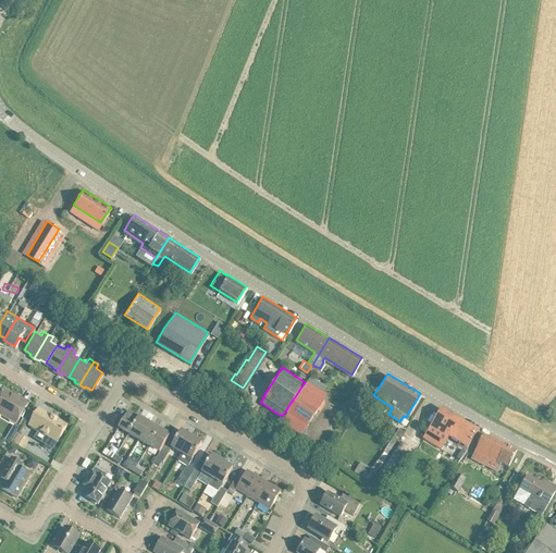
[(300,433),(306,424),(326,392),(307,379),(305,382),(282,416),(283,417),(281,420),(300,433)]
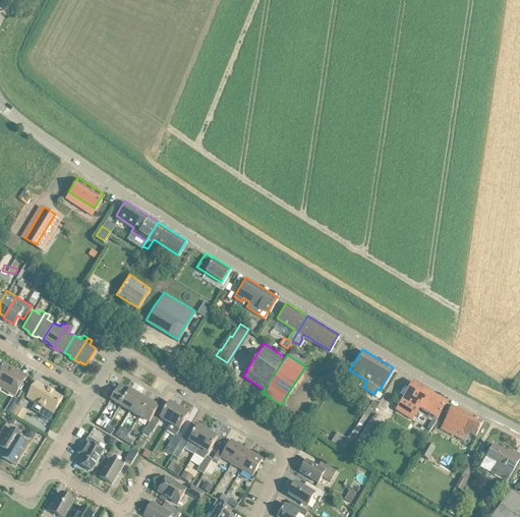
[(16,370),(2,362),(0,365),(0,385),(14,393),(25,374),(17,368),(16,370)]
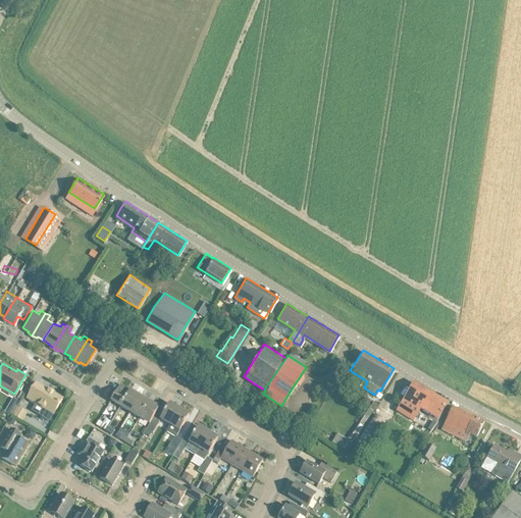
[(30,389),(27,396),(35,401),(31,408),(48,418),(52,411),(61,396),(36,380),(30,389)]
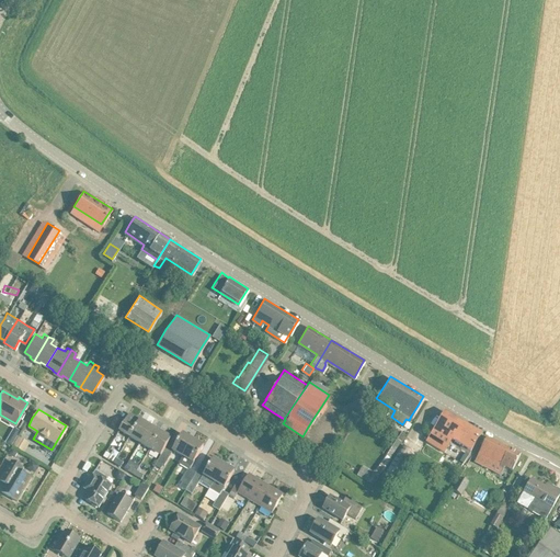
[(473,441),(480,431),(444,409),(438,419),(434,425),(426,440),(443,450),(450,436),(469,447),(473,441)]
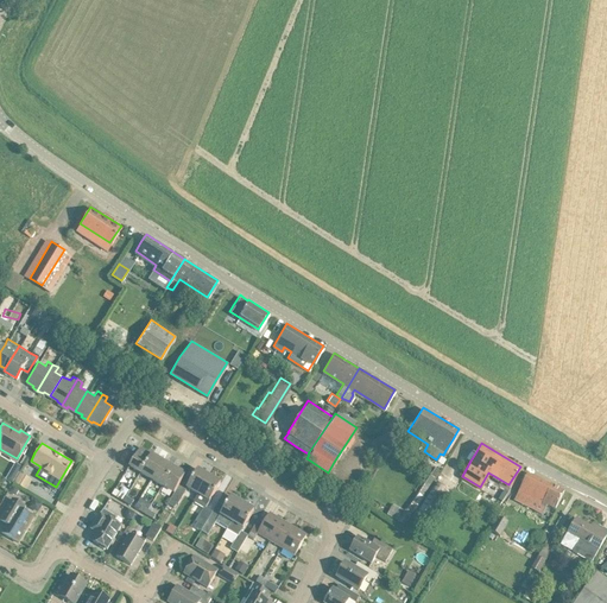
[(146,450),(139,445),(128,463),(139,470),(151,450),(146,448),(146,450)]
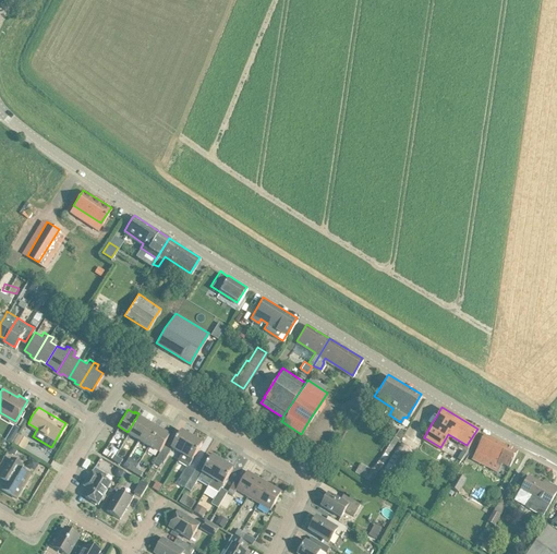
[(137,437),(148,421),(142,418),(143,417),(138,413),(128,432),(137,437)]
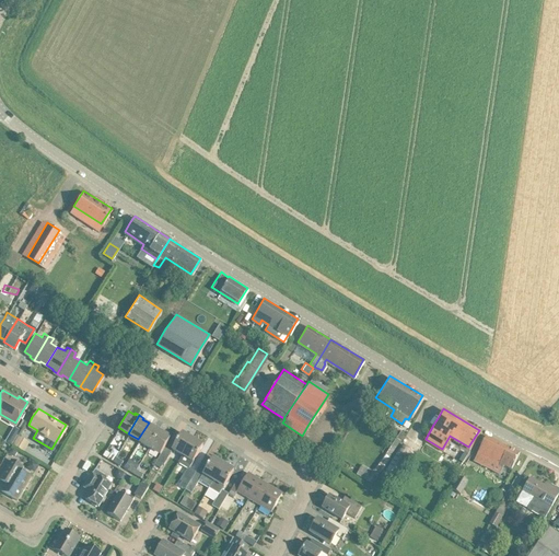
[(322,438),(329,420),(323,418),(316,436),(322,438)]
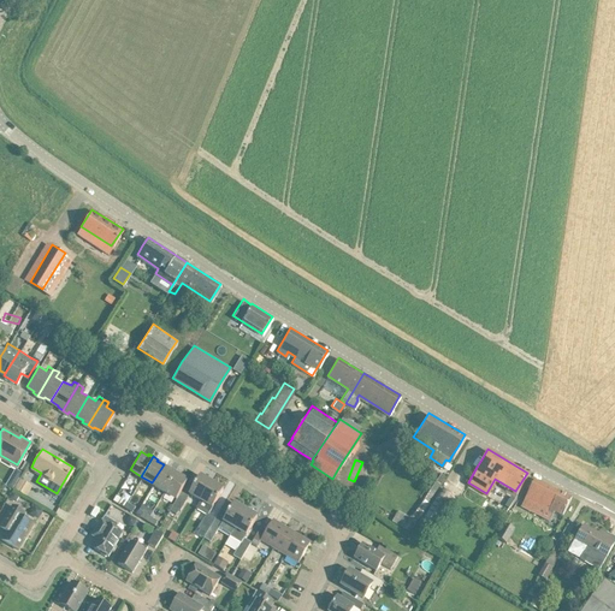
[(16,467),(21,475),(28,470),(23,463),(16,467)]
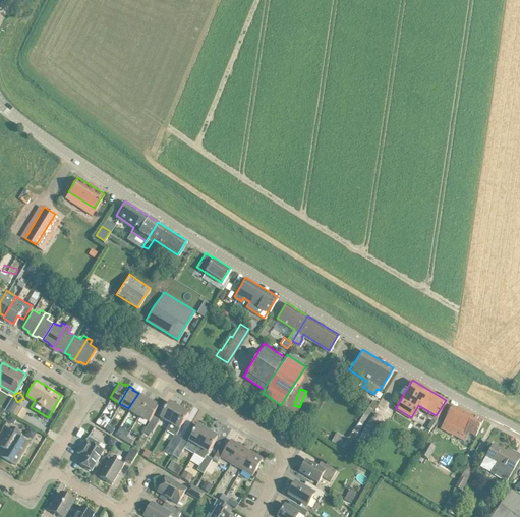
[(143,397),(138,393),(128,408),(138,414),(149,398),(145,395),(143,397)]
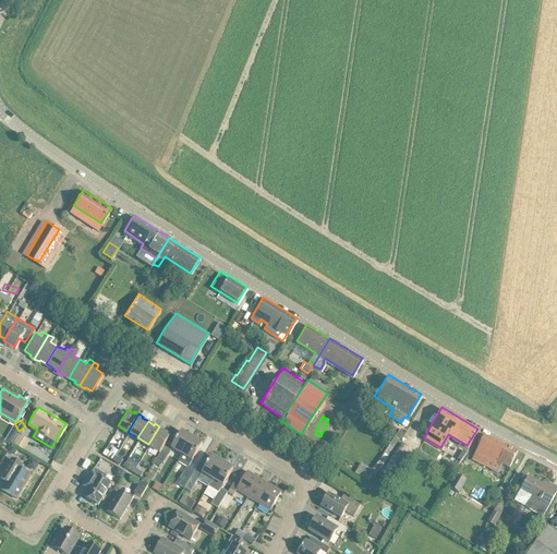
[(29,441),(34,432),(24,426),(20,435),(29,441)]
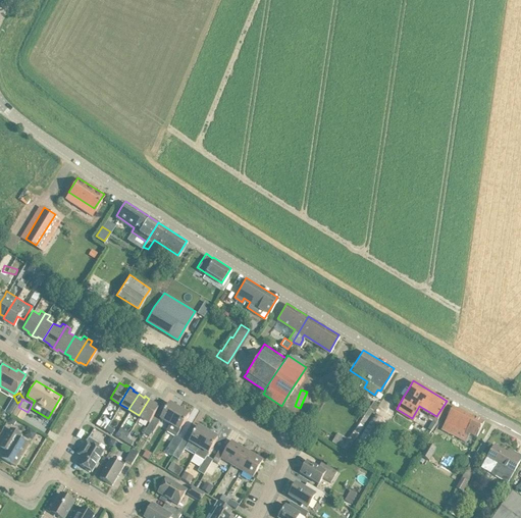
[(148,421),(152,414),(157,406),(152,402),(152,401),(149,399),(139,415),(148,421)]
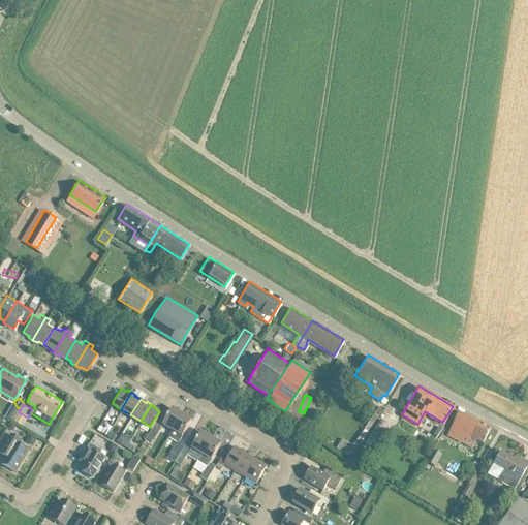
[(367,429),(377,413),(376,413),(380,406),(377,405),(363,427),(361,426),(351,441),(350,442),(341,436),(336,445),(351,455),(356,444),(358,444),(367,429)]
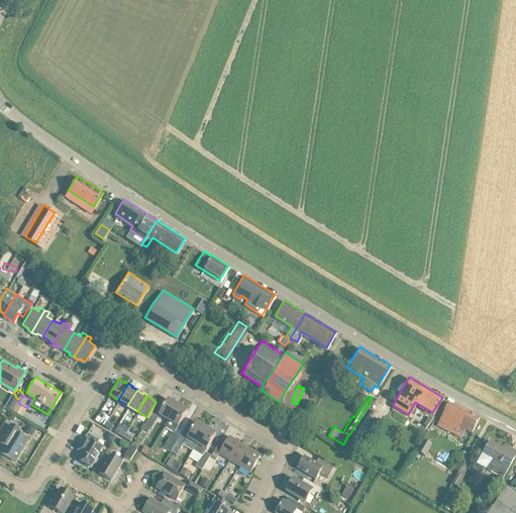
[(167,418),(176,403),(167,397),(158,412),(167,418)]
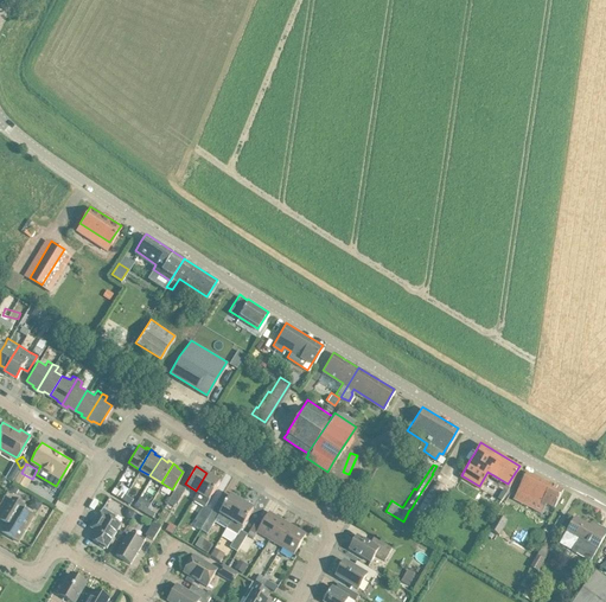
[(553,506),(556,498),(562,488),(525,469),(521,480),(512,495),(540,510),(544,501),(553,506)]
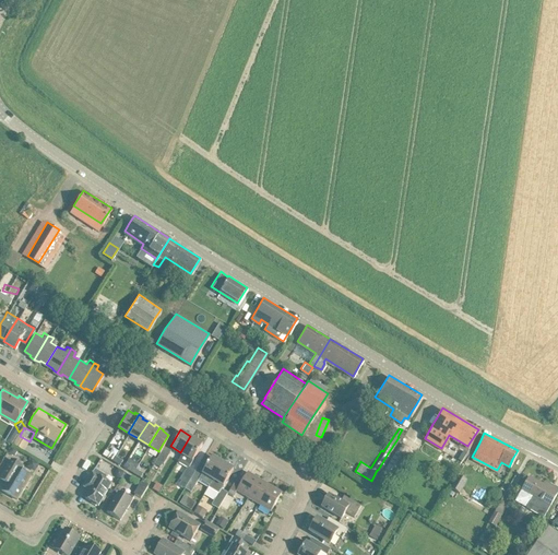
[(183,485),(186,481),(194,468),(188,464),(191,458),(201,441),(190,436),(180,452),(181,452),(177,459),(186,464),(178,476),(180,477),(178,482),(183,485)]
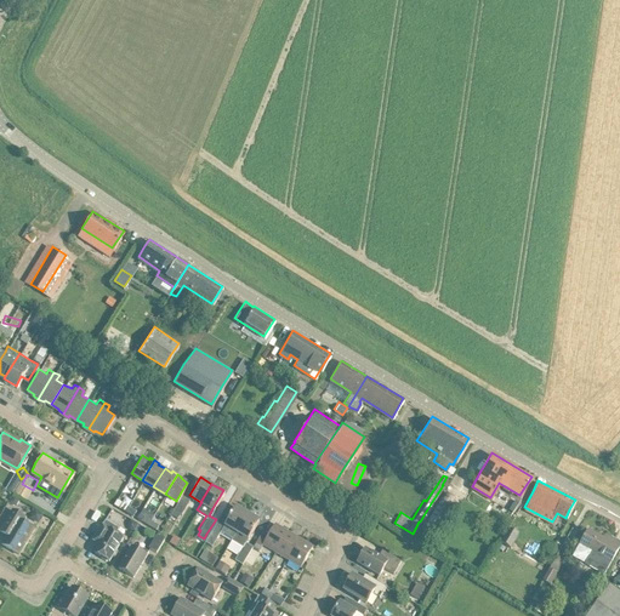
[(438,535),(442,529),(460,498),(444,488),(421,525),(438,535)]
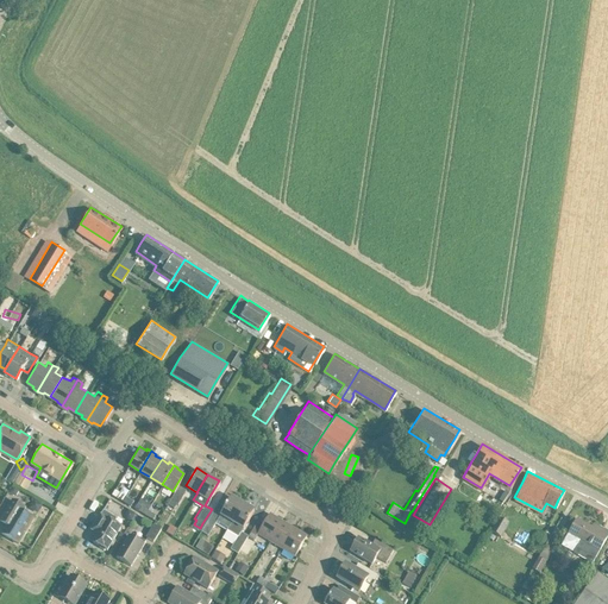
[(177,502),(186,488),(177,483),(173,491),(167,502),(173,505),(176,501),(177,502)]
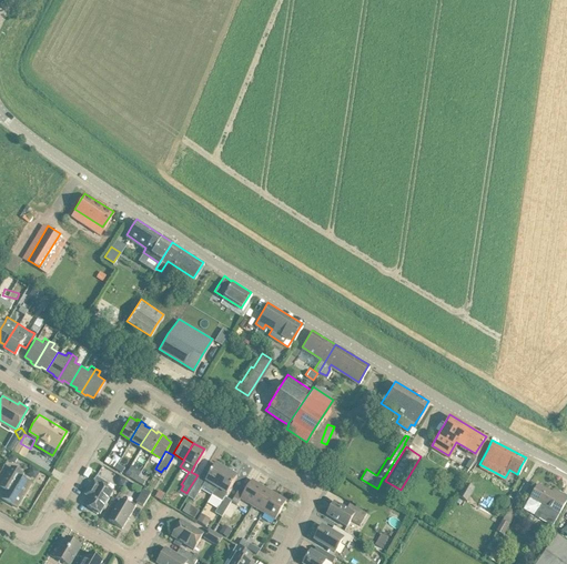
[(42,471),(46,464),(39,460),(34,466),(42,471)]
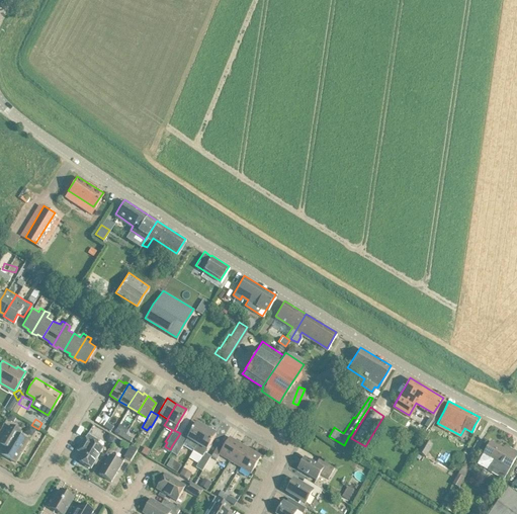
[(195,421),(185,437),(180,433),(170,449),(176,453),(182,443),(191,448),(205,426),(195,421)]
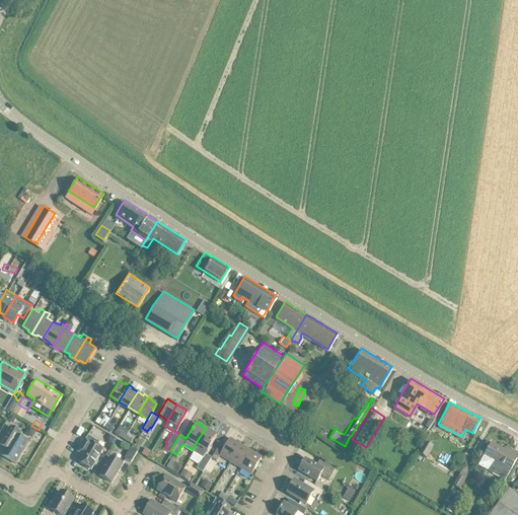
[(15,462),(28,440),(18,435),(21,431),(9,424),(0,438),(0,443),(3,445),(0,450),(0,453),(15,462)]
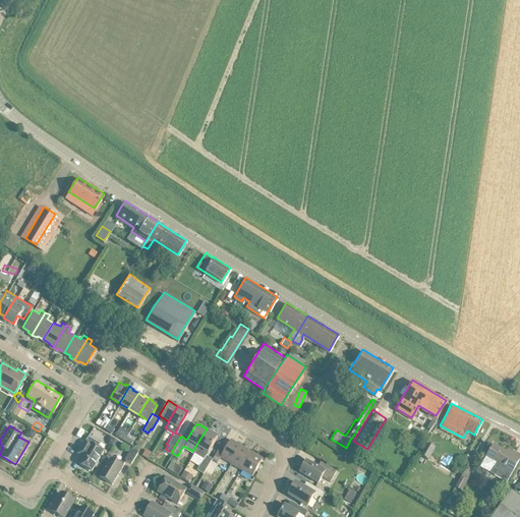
[(129,442),(132,438),(135,432),(130,428),(126,435),(124,439),(129,442)]
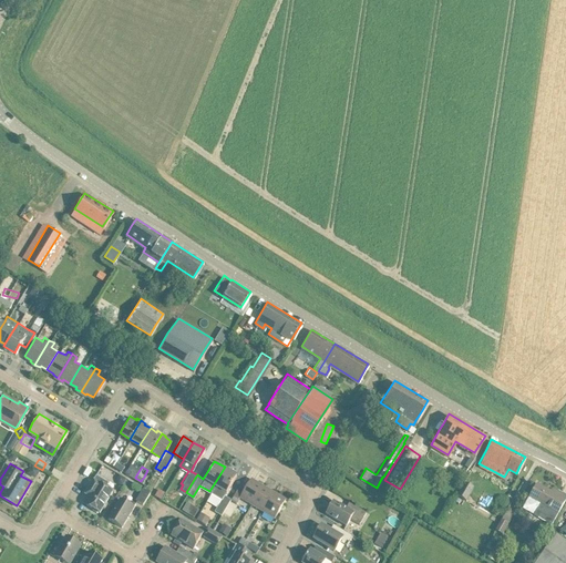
[(220,513),(230,497),(224,493),(235,473),(225,467),(209,491),(220,498),(214,509),(220,513)]
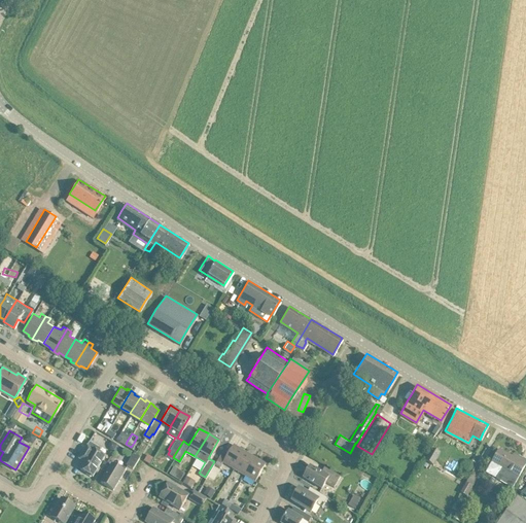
[(85,443),(78,456),(83,459),(79,466),(84,469),(84,471),(89,474),(90,473),(92,474),(97,465),(103,453),(98,450),(100,446),(97,444),(89,439),(85,443)]
